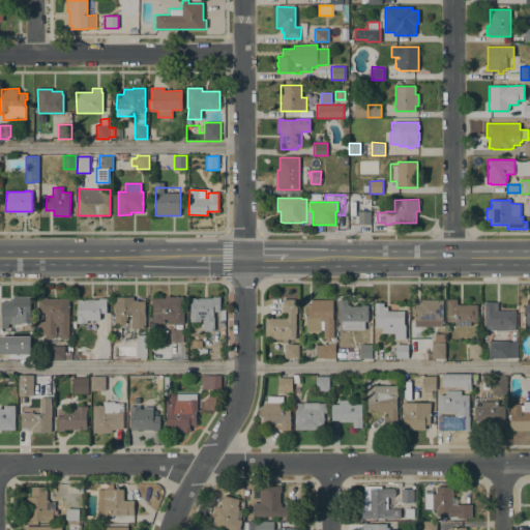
[(358,211),(371,211),(371,225),(358,225),(358,211)]
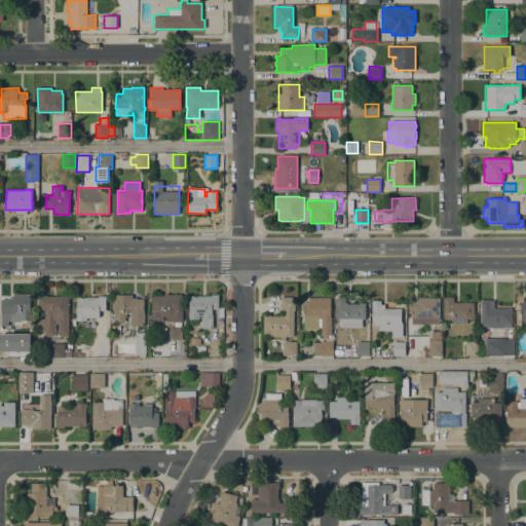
[(0,294),(30,294),(30,321),(21,321),(21,330),(12,330),(12,314),(9,314),(9,315),(8,315),(8,326),(1,326),(0,294)]
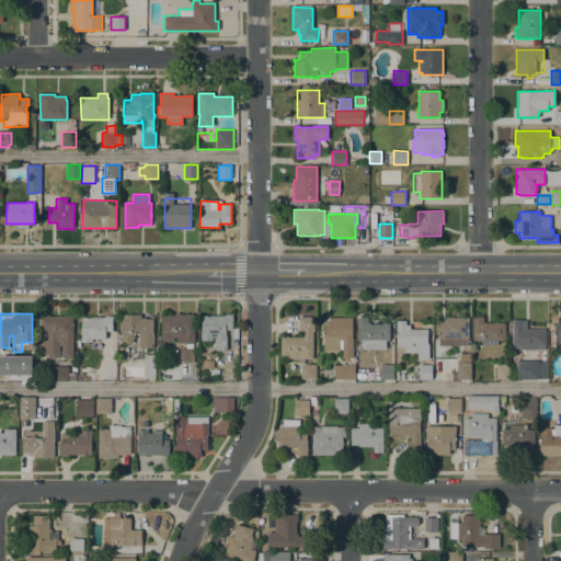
[(153,346),(139,347),(139,333),(133,334),(133,343),(126,343),(126,341),(122,342),(121,313),(141,313),(141,318),(146,318),(146,319),(153,319),(153,346)]
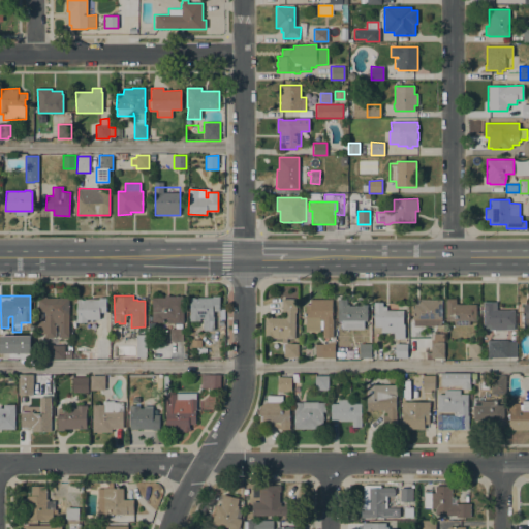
[(152,298),(175,298),(175,296),(183,296),(183,298),(183,323),(170,323),(170,321),(152,321),(152,298)]
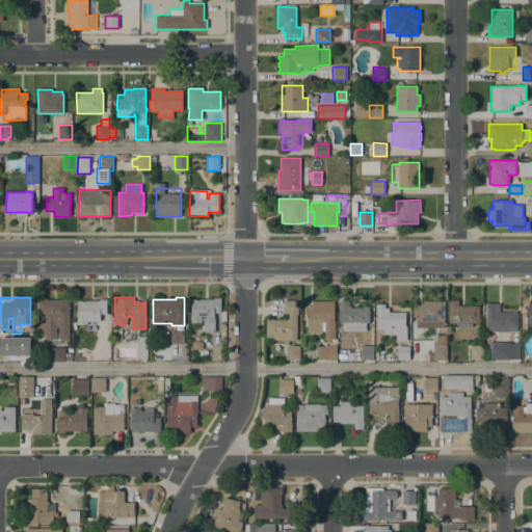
[(70,339),(58,339),(58,327),(56,327),(56,339),(45,339),(45,336),(37,336),(37,323),(45,323),(45,313),(38,313),(38,299),(40,299),(40,298),(47,298),(47,299),(70,299),(70,339)]
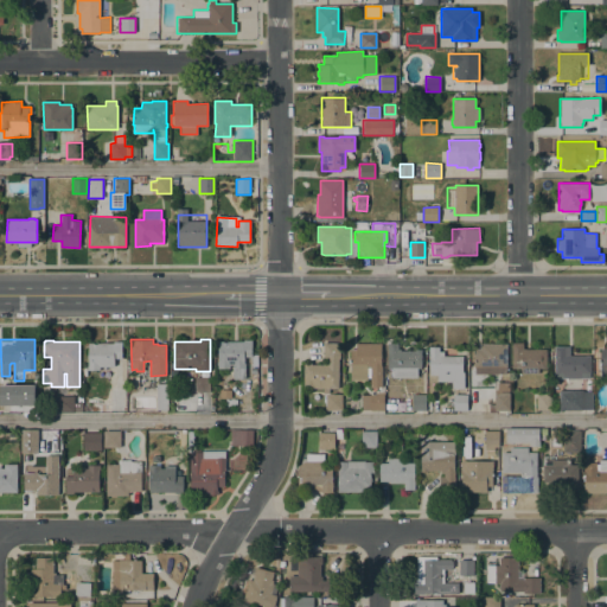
[(217,369),(217,364),(218,364),(218,342),(243,342),(243,340),(251,340),(251,355),(257,355),(257,366),(251,366),(251,357),(244,357),(244,363),(246,363),(246,369),(232,369),(232,365),(229,365),(229,369),(217,369)]
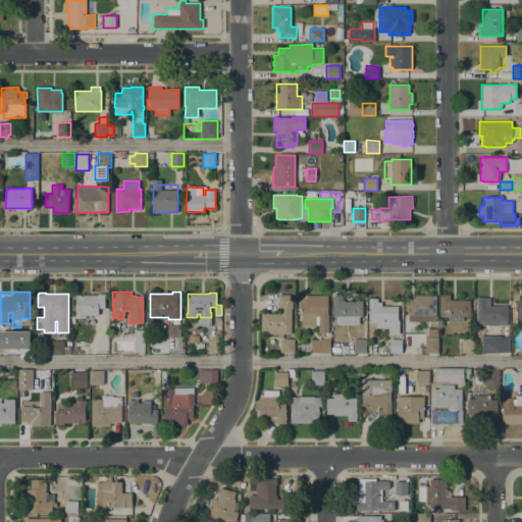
[(98,295),(98,294),(105,294),(105,309),(98,309),(98,315),(91,315),(91,317),(89,317),(89,315),(86,315),(86,318),(75,318),(75,314),(75,295),(98,295)]
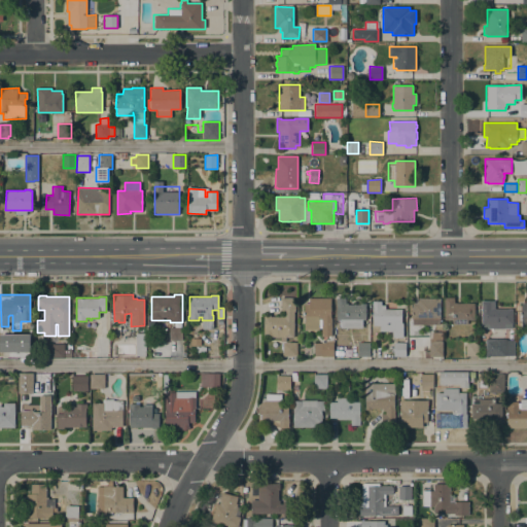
[(264,315),(270,316),(270,317),(281,317),(281,316),(284,316),(284,312),(281,312),(281,297),(295,297),(294,312),(293,338),(285,337),(285,342),(281,341),(281,337),(264,337),(264,315)]
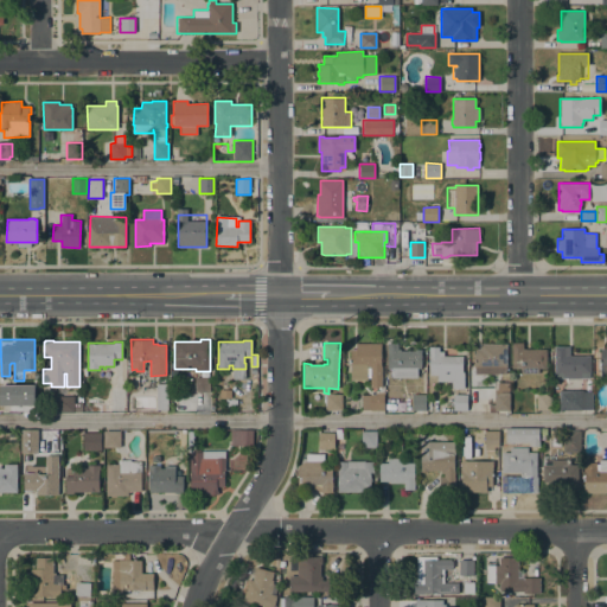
[(387,343),(398,343),(398,349),(401,349),(401,351),(414,351),(414,349),(421,349),(421,369),(417,369),(417,377),(391,378),(391,369),(388,369),(387,343)]
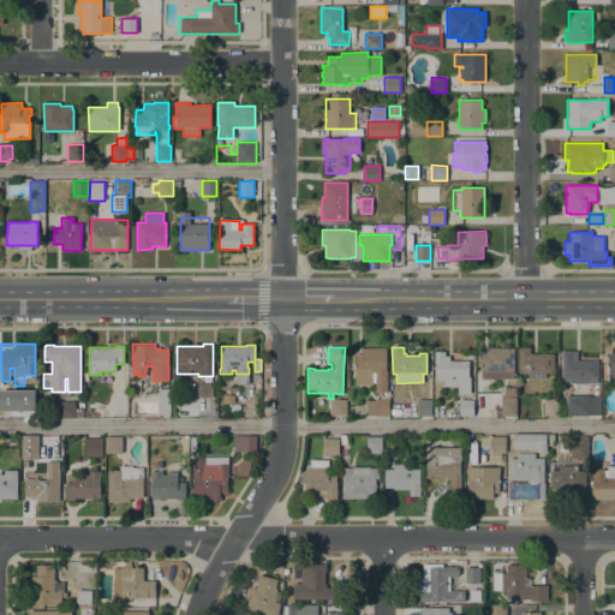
[(481,378),(481,353),(487,353),(487,347),(513,347),(513,372),(513,378),(481,378)]
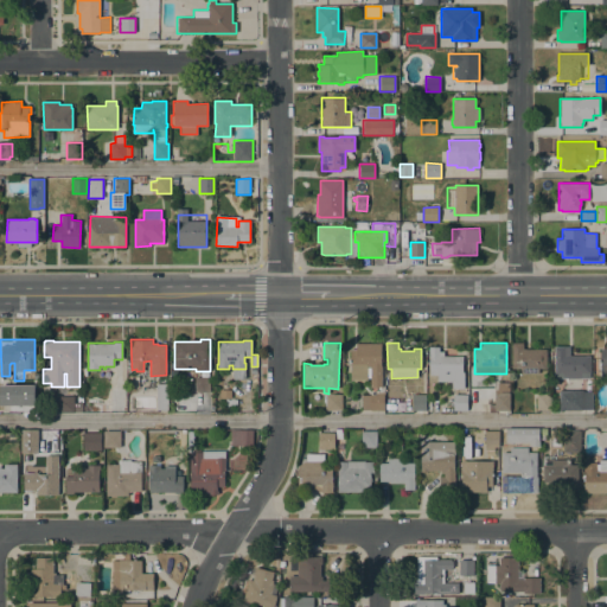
[(512,343),(523,343),(523,349),(547,349),(547,368),(538,369),(538,374),(521,374),(521,368),(512,368),(512,343)]
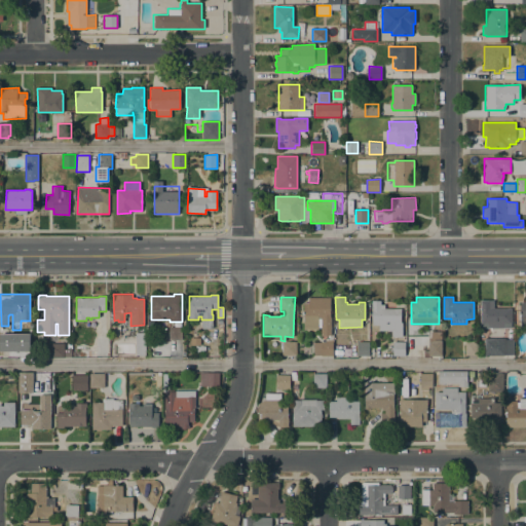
[(303,303),(308,303),(308,298),(330,298),(330,311),(332,311),(332,312),(330,312),(330,317),(331,317),(331,336),(321,336),(321,324),(318,324),(318,329),(303,329),(303,303)]
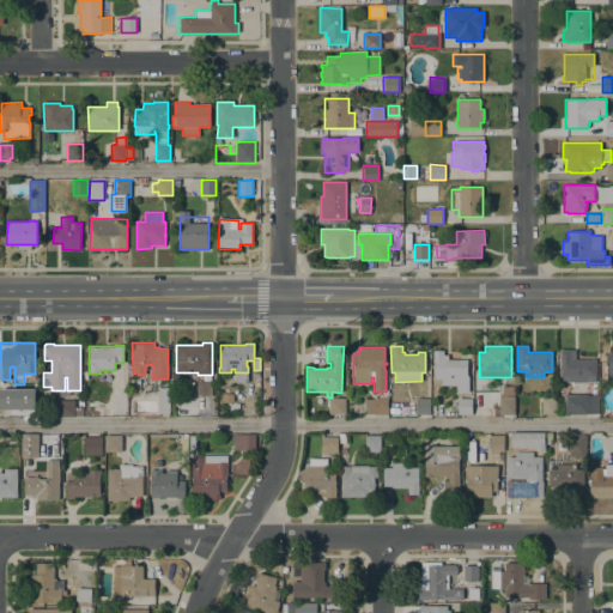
[(434,351),(443,350),(443,356),(445,356),(445,359),(467,359),(467,376),(468,376),(468,392),(456,393),(456,384),(442,384),(442,376),(434,377),(434,351)]
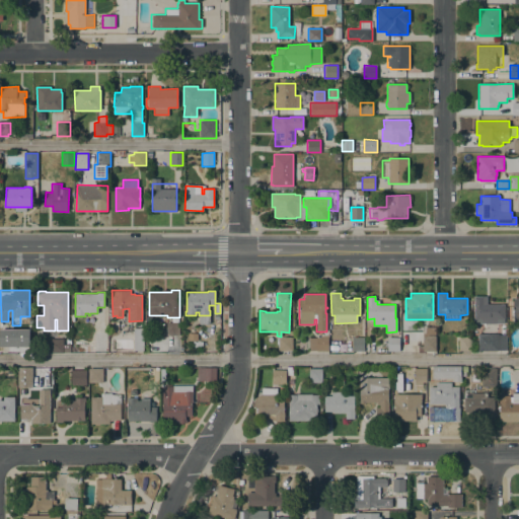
[(505,324),(497,325),(482,326),(482,324),(474,324),(473,296),(484,296),(484,297),(488,297),(488,304),(504,304),(505,324)]
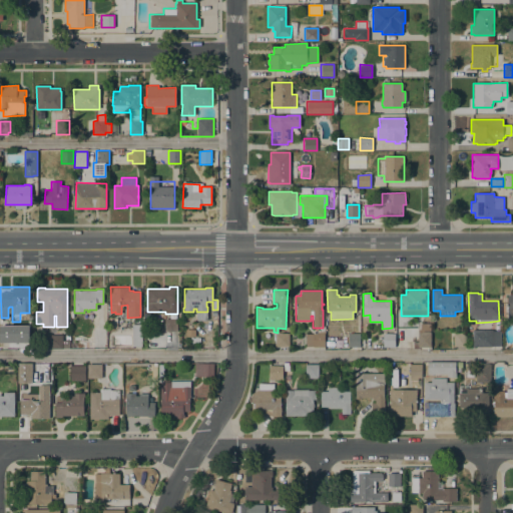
[(117,318),(116,328),(108,328),(108,318),(117,318)]
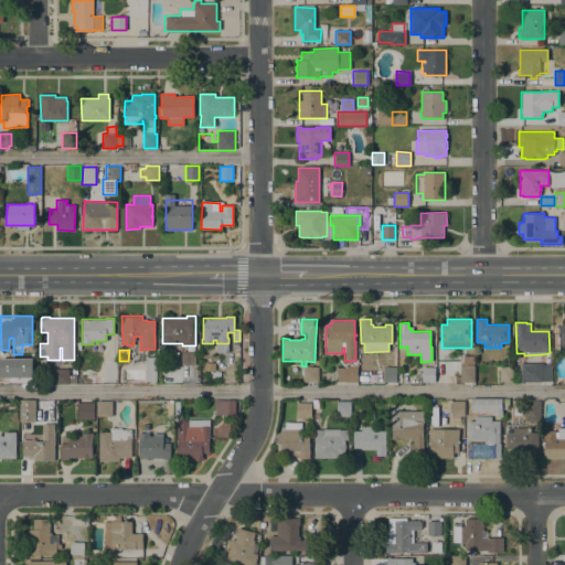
[(181,350),(194,350),(195,364),(181,364),(181,350)]
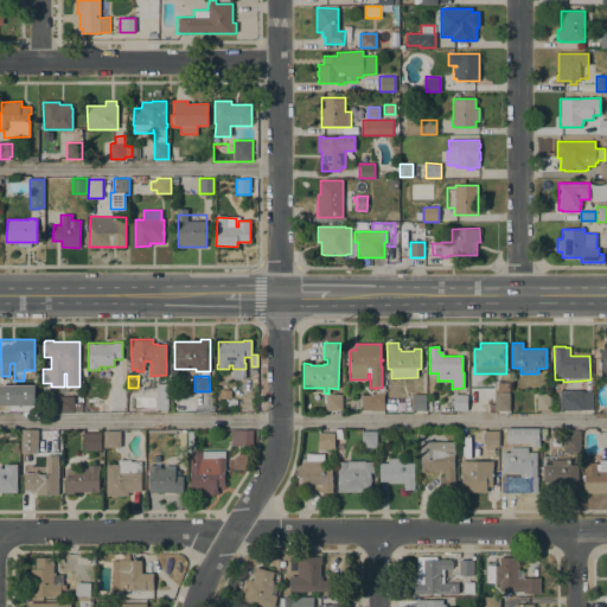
[(414,382),(397,382),(396,393),(413,394),(414,382)]
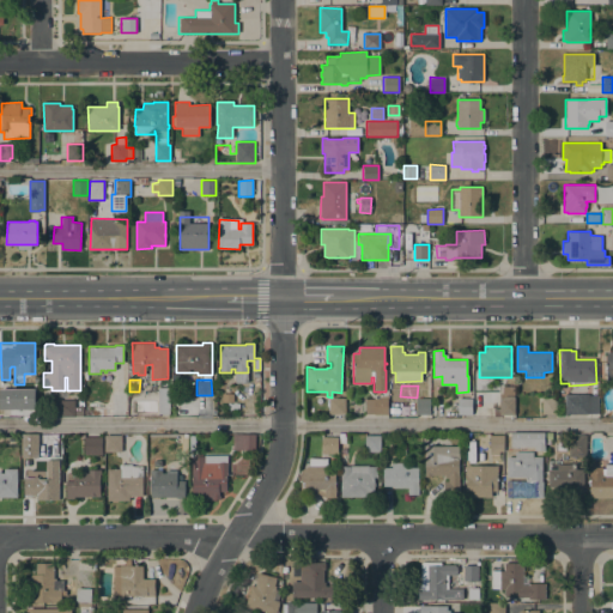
[(515,414),(499,414),(499,393),(502,393),(502,386),(514,386),(515,414)]
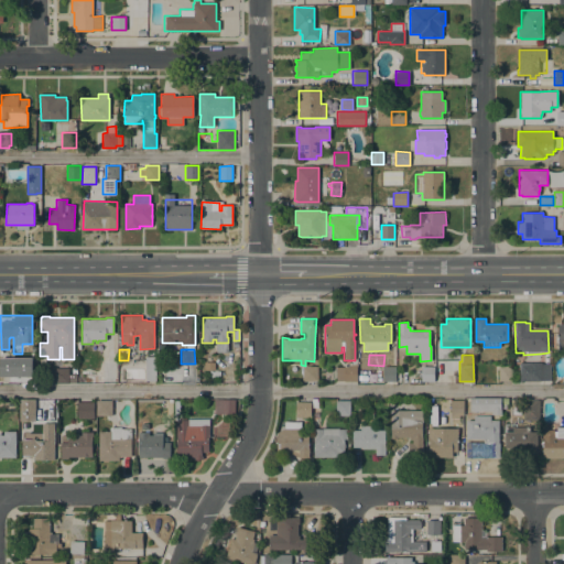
[(32,357),(0,357),(0,376),(32,376),(32,357)]
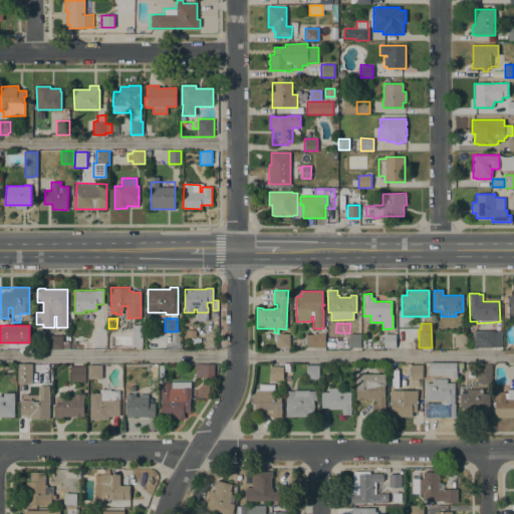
[(133,325),(143,325),(143,347),(133,347),(133,325)]
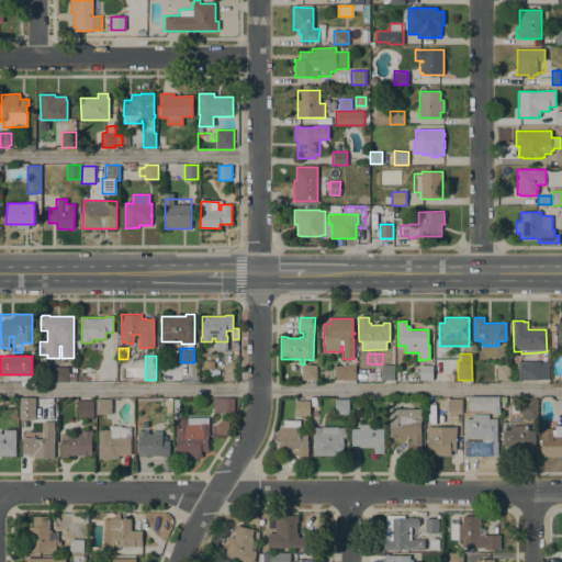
[(101,359),(114,359),(114,380),(101,380),(101,359)]
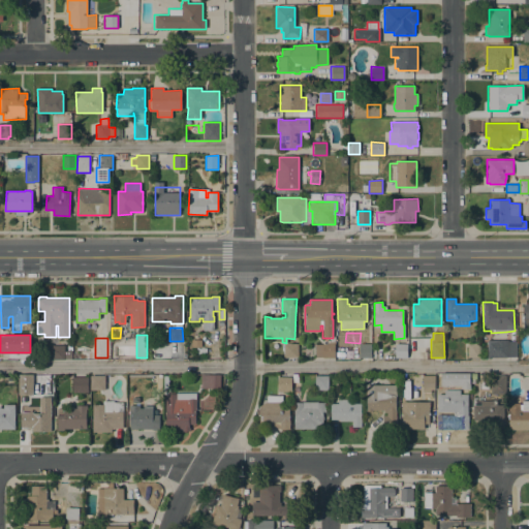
[(517,340),(517,356),(507,356),(488,358),(487,341),(507,341),(517,340)]
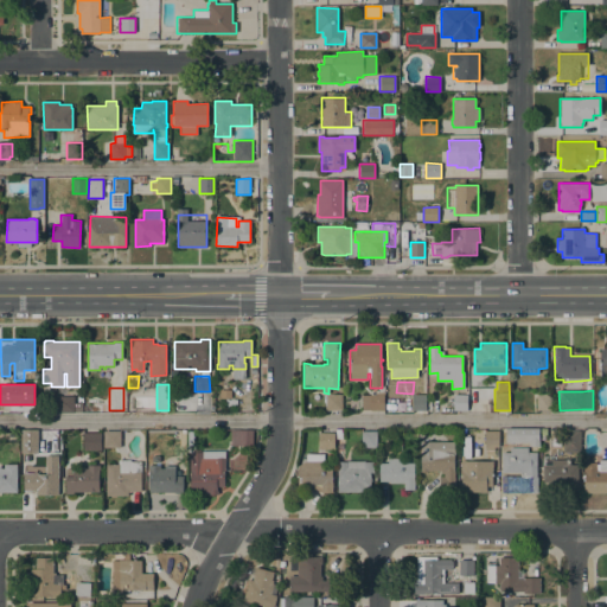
[(325,394),(342,394),(342,410),(325,410),(325,394)]
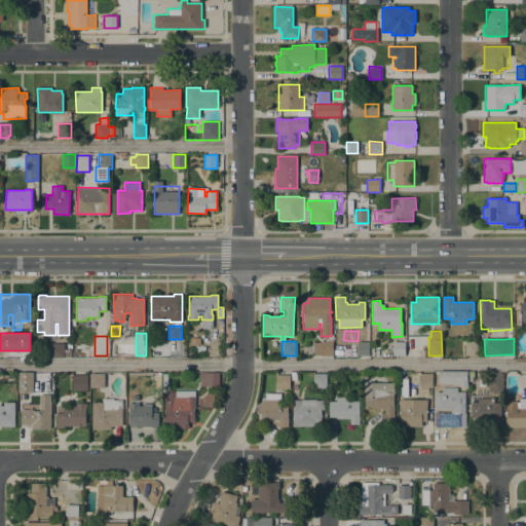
[(313,342),(321,342),(321,341),(333,341),(333,355),(321,355),(321,354),(313,355),(313,342)]
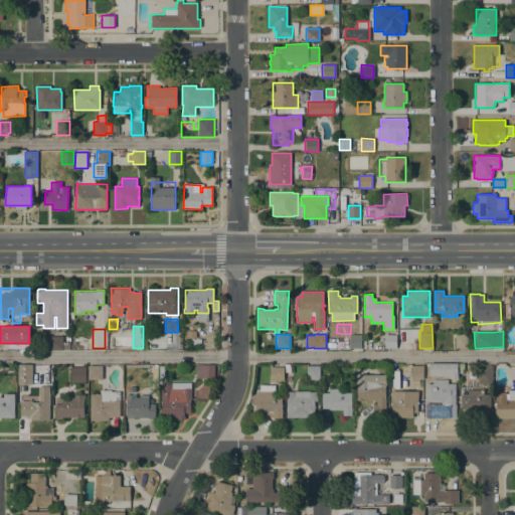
[(349,335),(361,334),(361,348),(349,348),(349,335)]
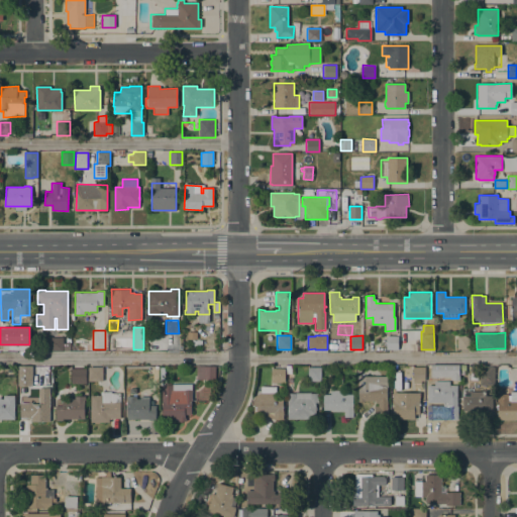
[(386,335),(398,336),(398,349),(386,349),(386,335)]
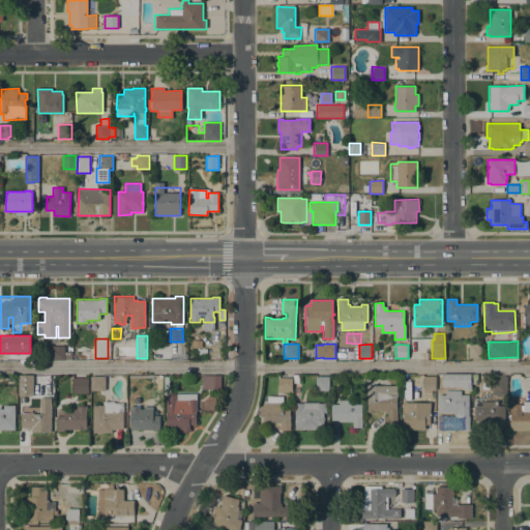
[(481,344),(481,358),(468,358),(468,344),(481,344)]
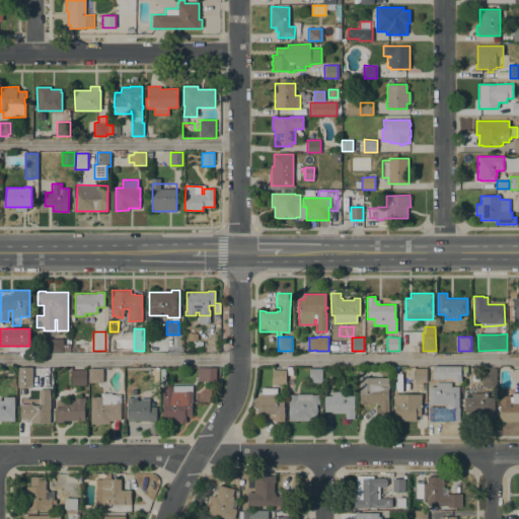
[(71,353),(44,352),(44,339),(63,339),(63,345),(71,345),(71,353)]
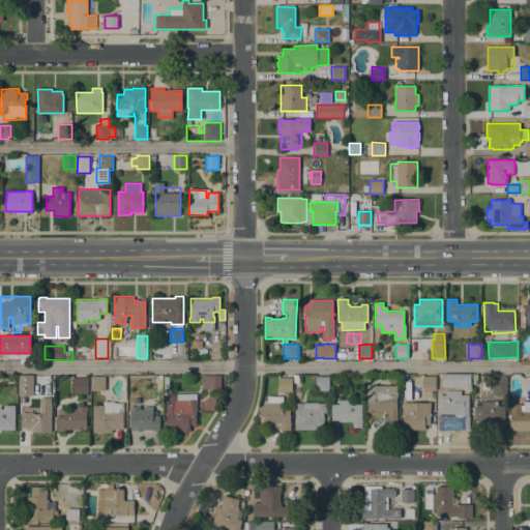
[(87,353),(87,360),(72,360),(72,352),(87,353)]
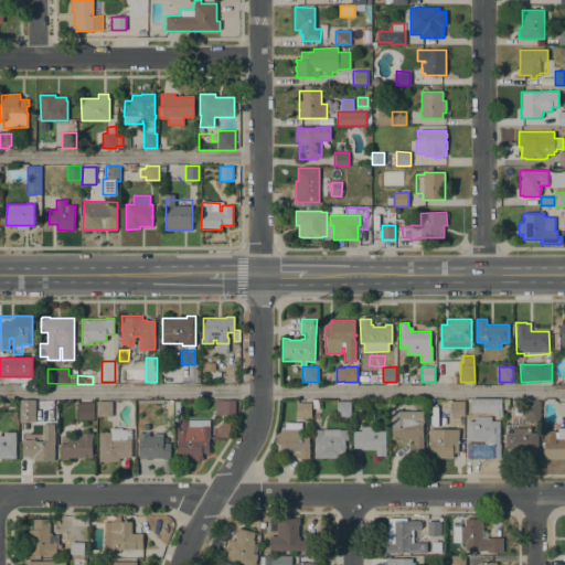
[(501,411),(502,411),(502,415),(492,415),(492,412),(471,412),(471,398),(501,398),(501,400),(501,411)]
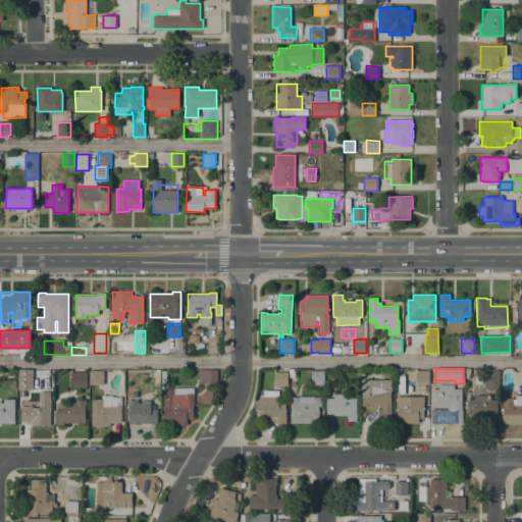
[(17,370),(32,370),(32,389),(18,389),(17,370)]
